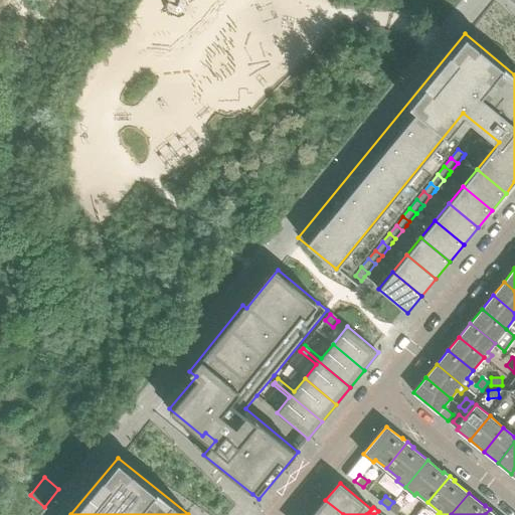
[(343,514),(325,500),(313,514),(343,514)]
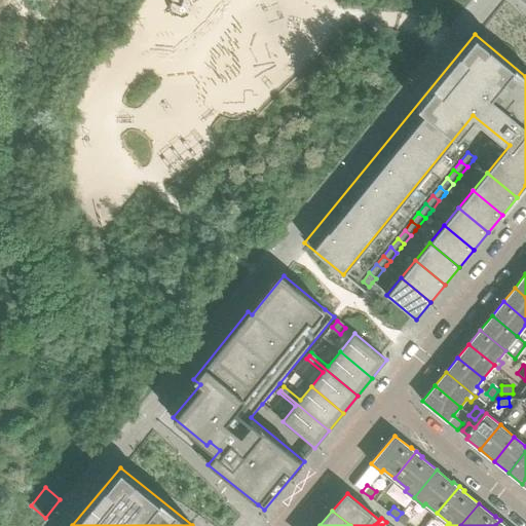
[(410,519),(402,513),(397,519),(405,525),(410,519)]
